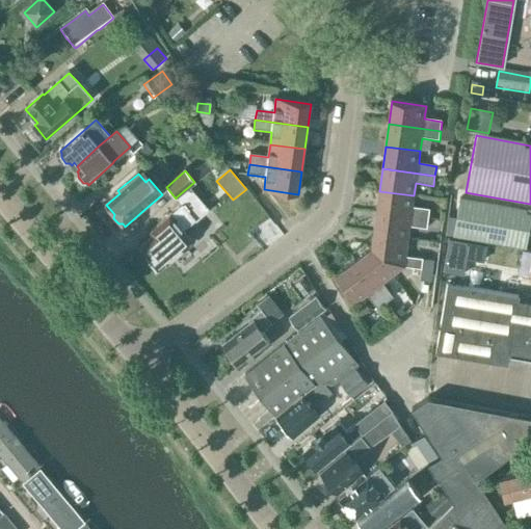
[(148,255),(145,256),(159,271),(192,242),(183,231),(194,220),(197,223),(211,212),(189,187),(194,182),(176,197),(176,199),(181,204),(151,231),(155,236),(141,247),(148,255)]
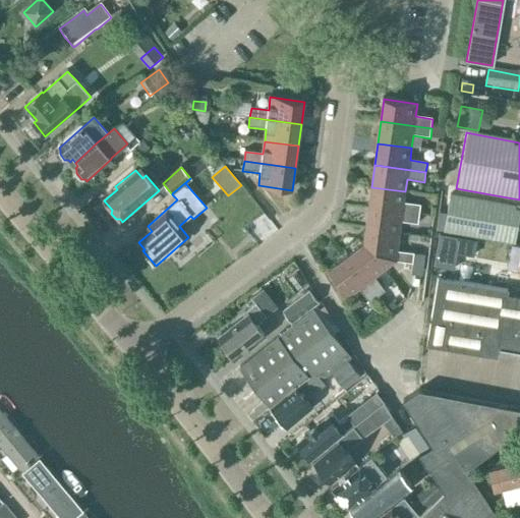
[(405,191),(371,187),(368,209),(420,216),(421,206),(404,204),(405,191)]
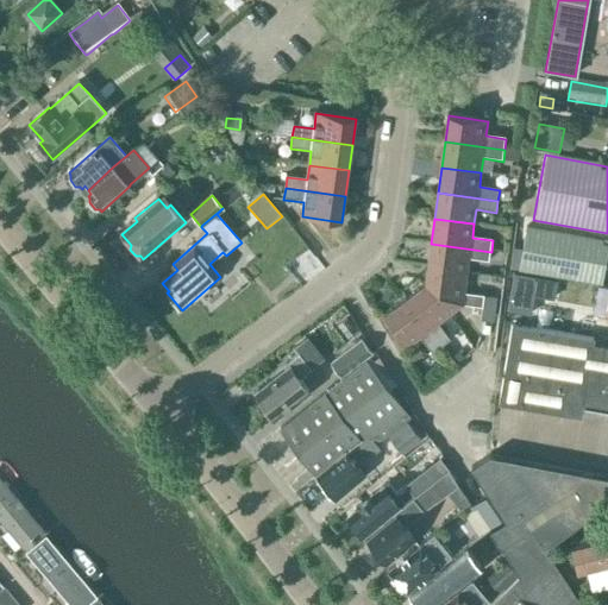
[(607,238),(605,237),(603,241),(527,228),(519,272),(602,288),(607,257),(607,238)]
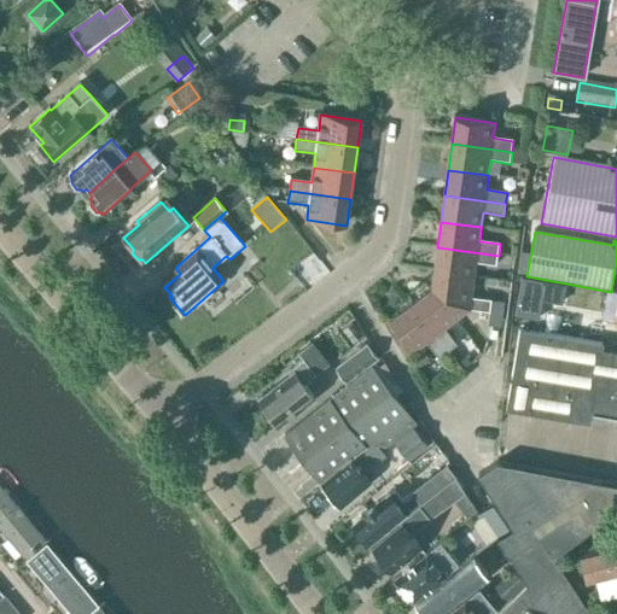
[(496,267),(499,256),(437,247),(434,276),(473,281),(476,264),(496,267)]
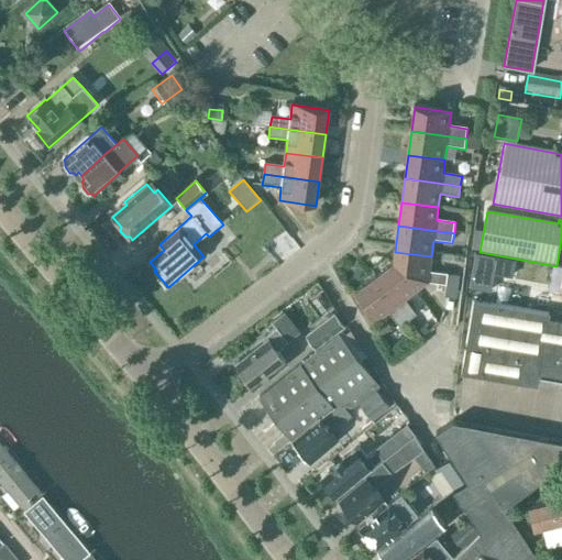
[(431,256),(395,252),(394,264),(417,293),(428,284),(447,286),(448,275),(429,273),(431,256)]
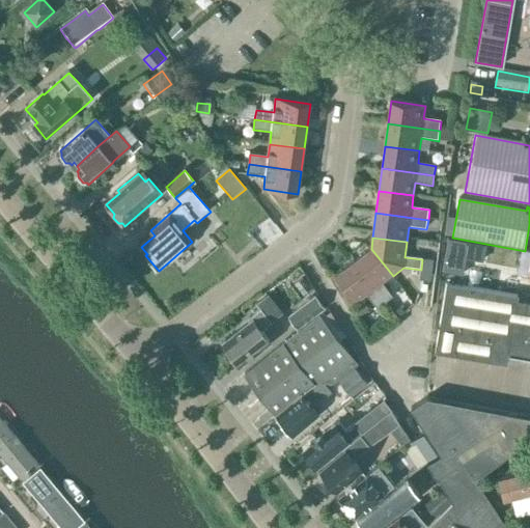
[(485,247),(449,241),(444,273),(464,276),(467,259),(482,262),(485,247)]
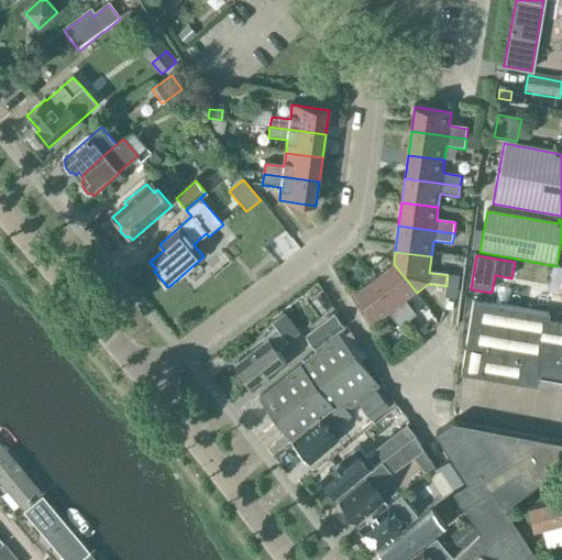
[(405,302),(417,293),(394,264),(374,278),(408,322),(417,317),(405,302)]
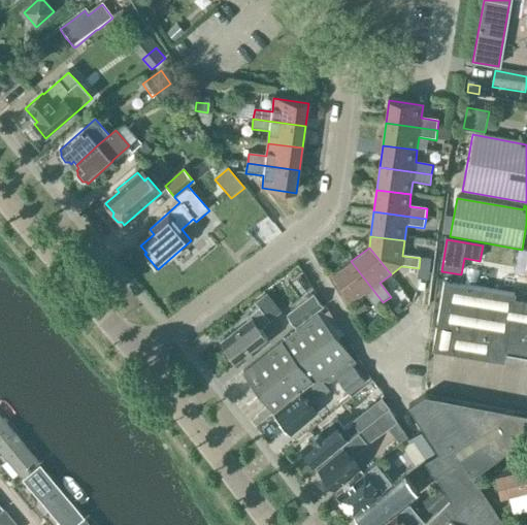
[(375,308),(383,302),(351,261),(333,274),(354,302),(364,294),(375,308)]
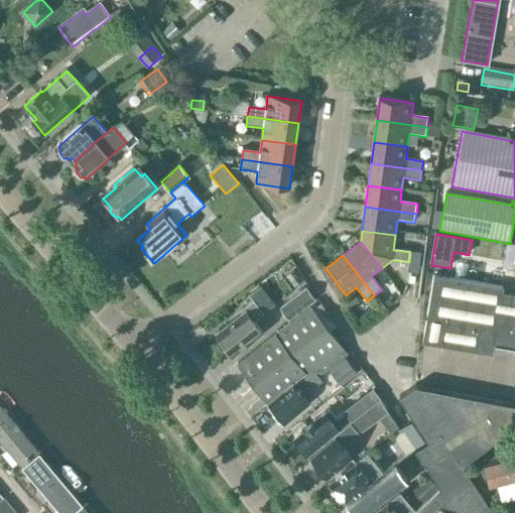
[(514,296),(502,294),(503,288),(434,277),(423,344),(493,356),(495,348),(514,351),(514,296)]
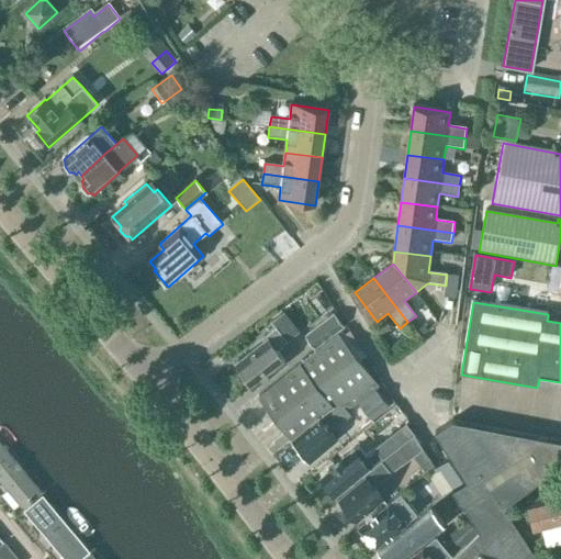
[(262,341),(235,364),(254,388),(285,361),(277,350),(288,342),(299,333),(282,313),(271,323),(276,327),(261,339),(262,341)]
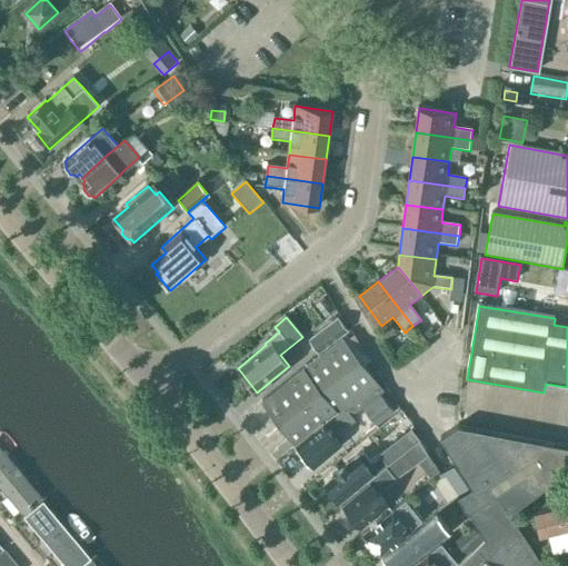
[(338,319),(309,341),(320,355),(348,333),(338,319)]
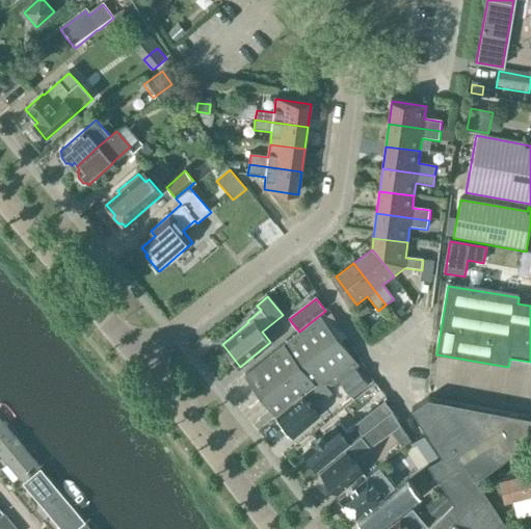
[(369,388),(354,369),(356,367),(350,360),(352,358),(320,317),(245,376),(277,418),(276,418),(294,439),(319,418),(312,408),(330,394),(327,390),(339,381),(353,400),(369,388)]
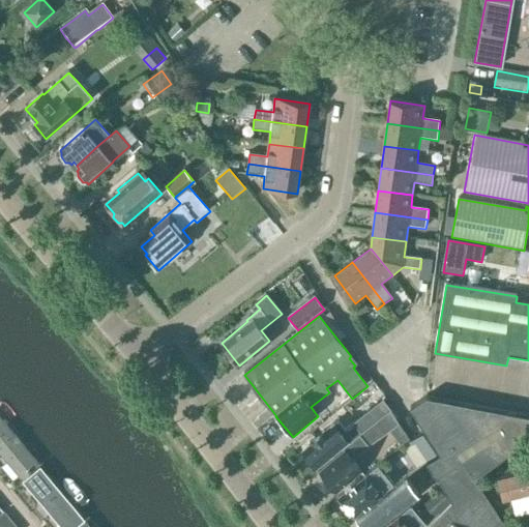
[(506,526),(508,525),(505,521),(474,479),(528,438),(528,417),(427,398),(410,409),(425,432),(440,455),(425,465),(451,504),(425,526),(506,526)]
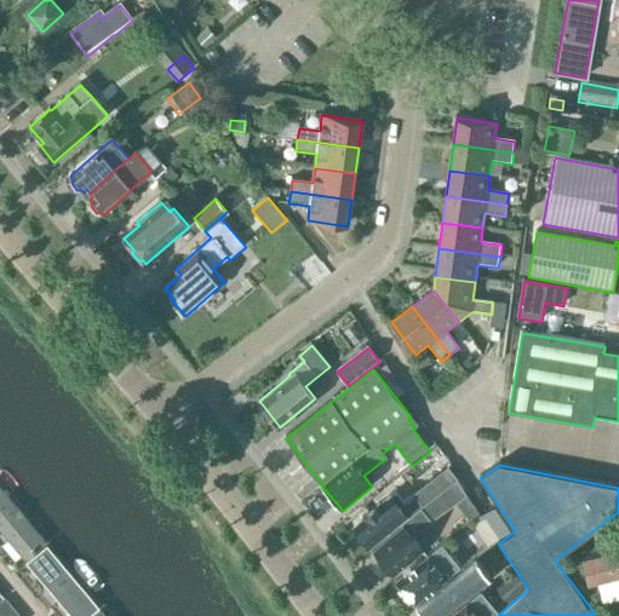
[(447,468),(423,488),(433,501),(456,482),(458,481),(447,468)]
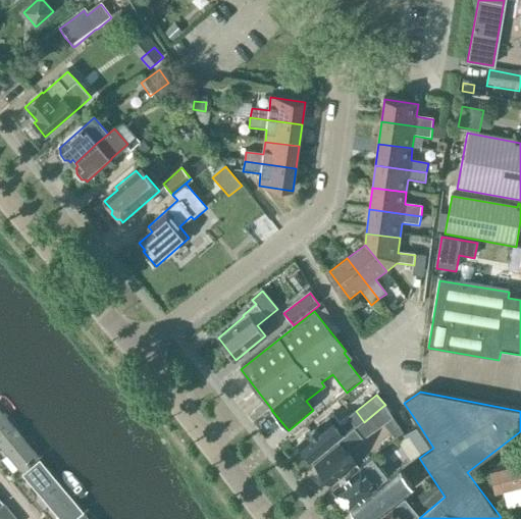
[(339,447),(315,466),(331,485),(356,465),(348,455),(354,450),(353,449),(393,416),(383,406),(364,422),(358,427),(336,445),(339,447)]
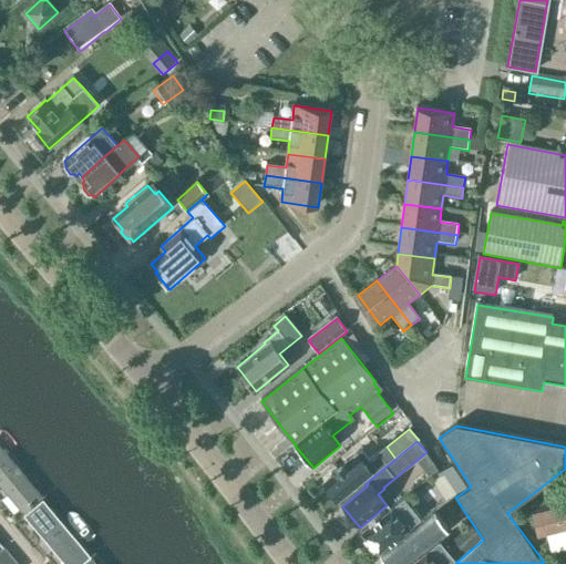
[(0,447),(0,483),(22,511),(40,496),(0,447)]
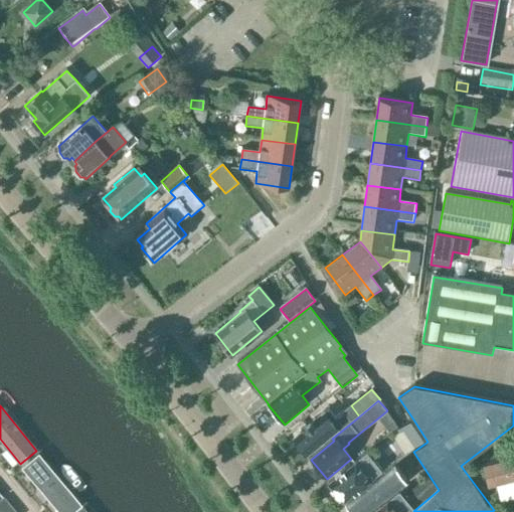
[(309,457),(339,433),(351,422),(343,412),(335,419),(328,411),(294,440),(309,457)]
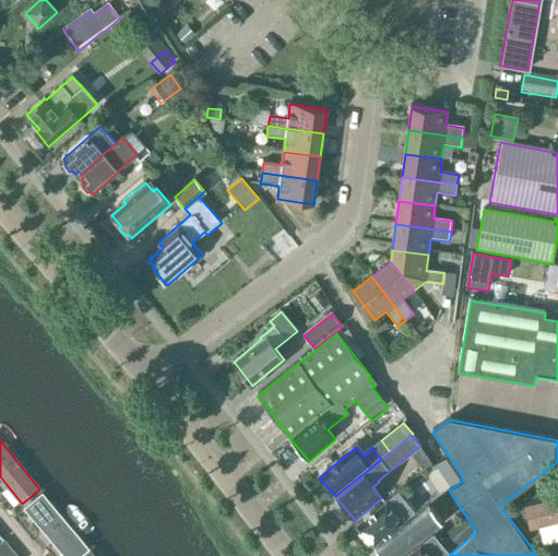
[(446,487),(460,480),(447,458),(432,466),(446,487)]
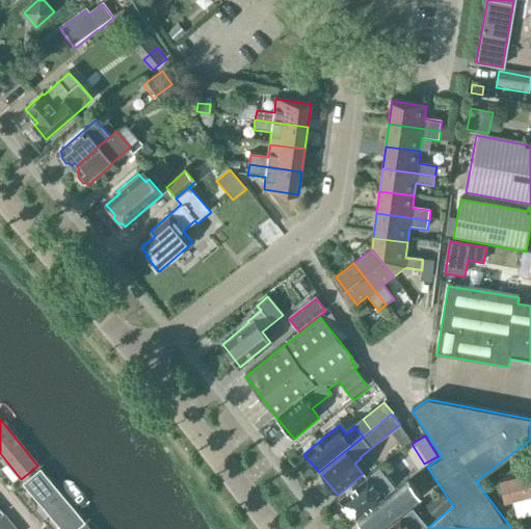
[(530,467),(498,476),(504,504),(530,497),(530,467)]
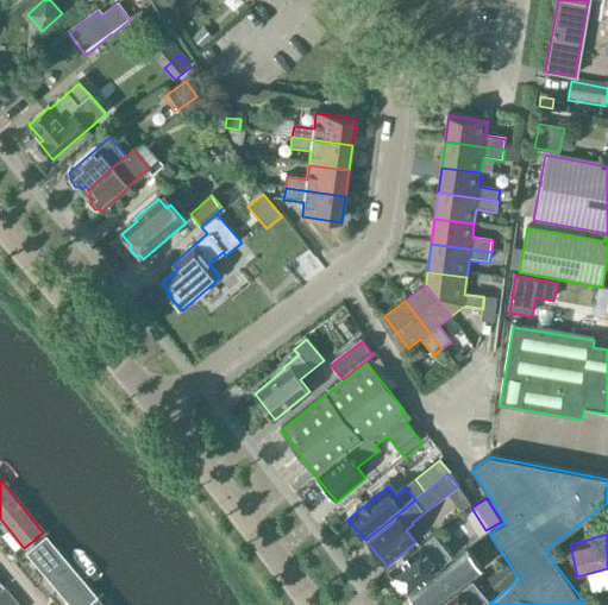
[(46,535),(27,552),(71,604),(85,604),(96,596),(46,535)]
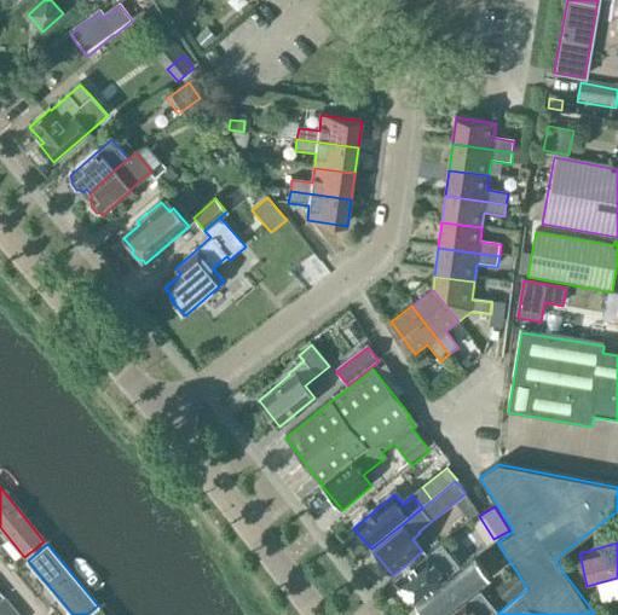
[(426,557),(396,581),(413,603),(454,570),(443,556),(446,553),(439,545),(426,556),(426,557)]
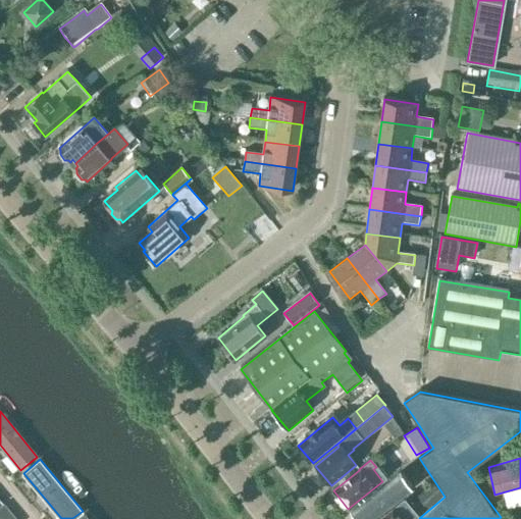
[(400,472),(350,512),(355,518),(375,518),(413,488),(400,472)]
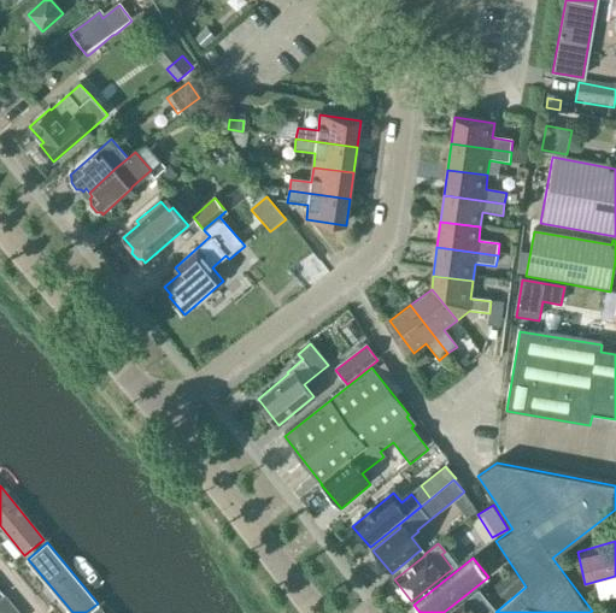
[(463,600),(449,612),(488,612),(480,602),(486,597),(477,588),(463,600)]
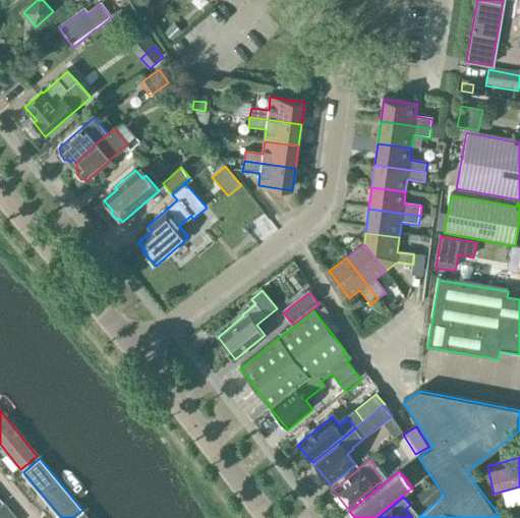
[(14,517),(5,506),(0,509),(0,517),(14,517)]
